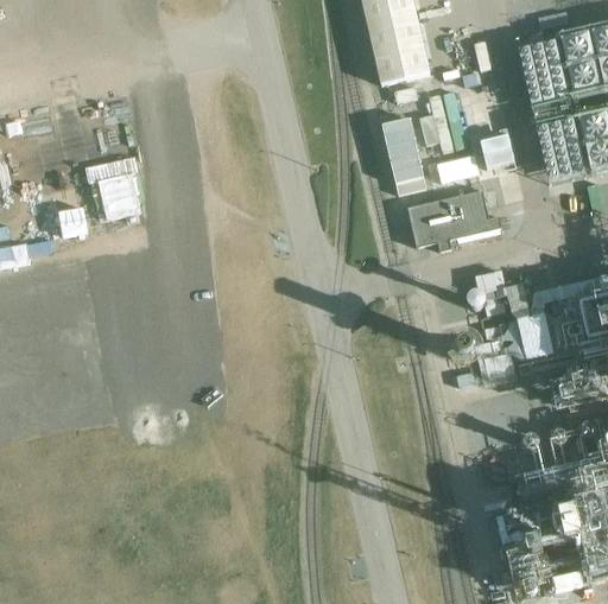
[(361,0),(381,86),(430,75),(413,0),(361,0)]
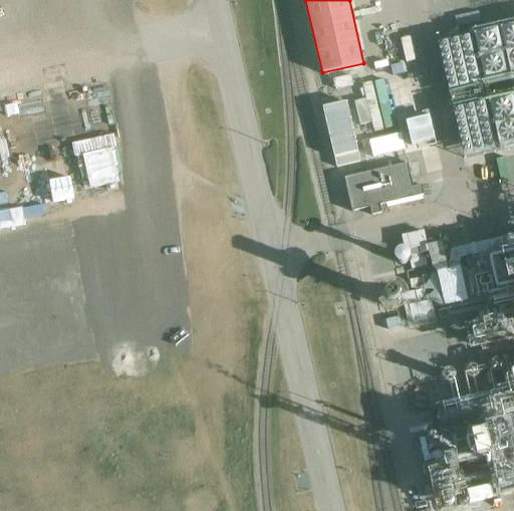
[(513,20),(472,30),(485,86),(513,79),(513,89),(487,96),(501,153),(513,149),(513,234),(452,248),(449,263),(450,268),(448,269),(448,262),(445,250),(446,250),(445,247),(444,247),(442,240),(428,243),(424,229),(403,234),(406,250),(402,250),(399,251),(397,253),(395,257),(396,261),(398,264),(401,266),(404,265),(407,264),(411,261),(412,267),(432,263),(432,265),(438,271),(433,272),(427,282),(426,274),(410,278),(412,287),(416,286),(416,289),(402,295),(403,299),(417,298),(423,297),(424,300),(410,304),(413,321),(436,316),(437,320),(438,321),(439,322),(440,322),(480,312),(481,318),(478,318),(477,319),(476,320),(476,321),(465,324),(471,349),(506,340),(513,378),(513,388),(444,404),(447,420),(467,416),(472,435),(433,445),(438,466),(486,456),(497,489),(513,483),(513,459),(511,447),(513,446),(513,406),(513,405),(513,20)]
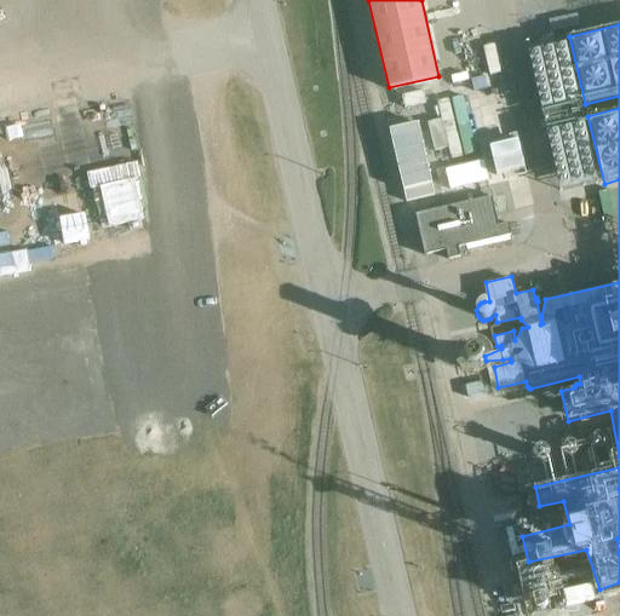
[(386,97),(389,108),(409,105),(407,93),(386,97)]
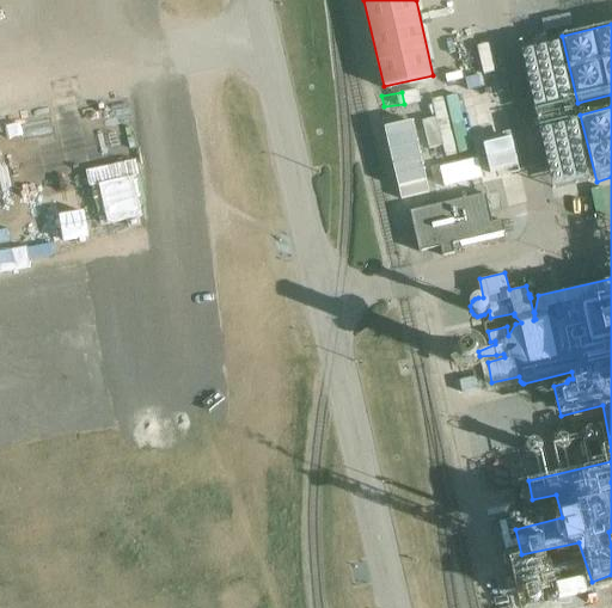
[(457,152),(444,96),(432,98),(436,116),(422,120),(429,146),(444,142),(446,154),(457,152)]
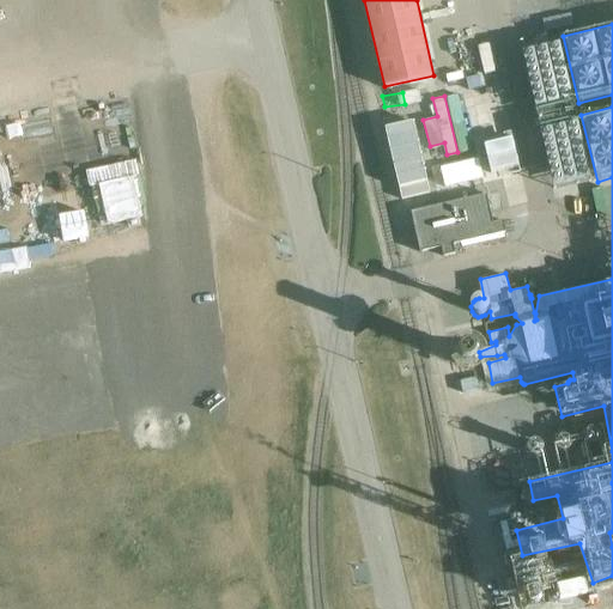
[(479,157),(431,165),(435,184),(483,175),(479,157)]
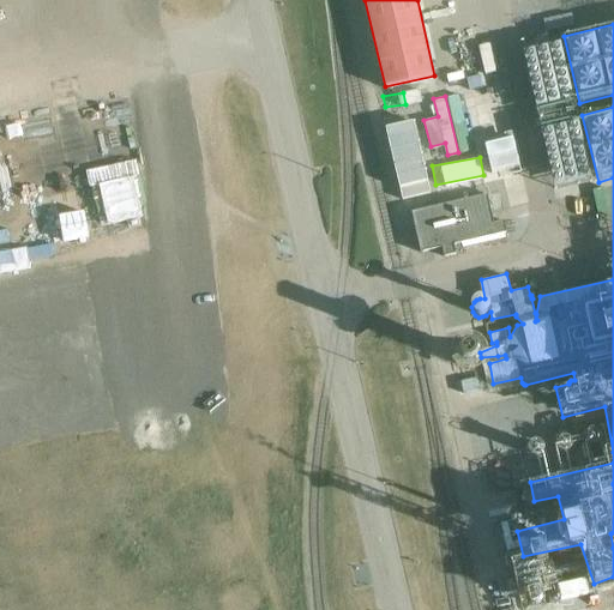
[(494,221),(487,193),(411,211),(421,249),(441,245),(445,254),(456,252),(453,242),(462,240),(463,245),(505,235),(504,230),(506,230),(504,218),(494,221)]
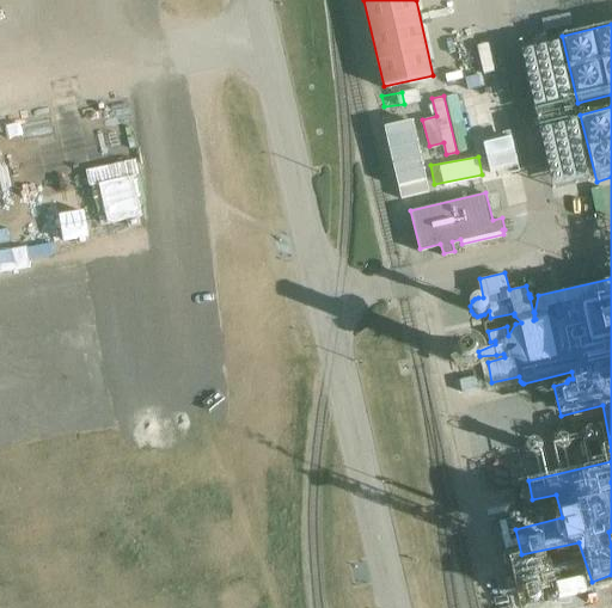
[(588,441),(591,442),(593,442),(595,441),(598,438),(599,436),(599,434),(598,433),(597,430),(595,429),(593,428),(591,428),(588,428),(587,429),(586,431),(585,434),(585,436),(586,438),(587,440),(588,441)]
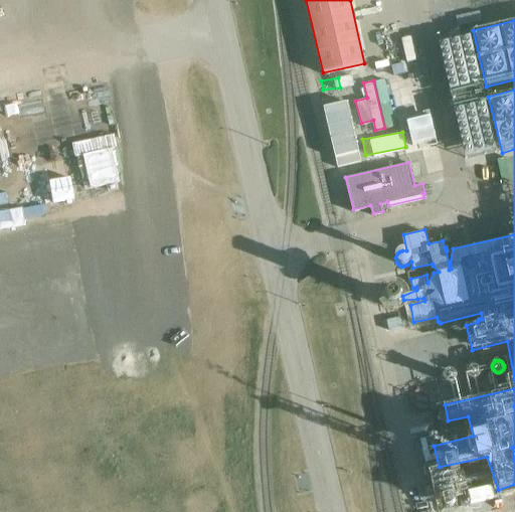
[(478,366),(476,365),(474,365),(472,366),(470,367),(469,368),(468,370),(468,372),(469,374),(470,375),(471,376),(473,377),(475,377),(477,376),(478,375),(480,374),(480,372),(480,370),(479,368),(478,366)]
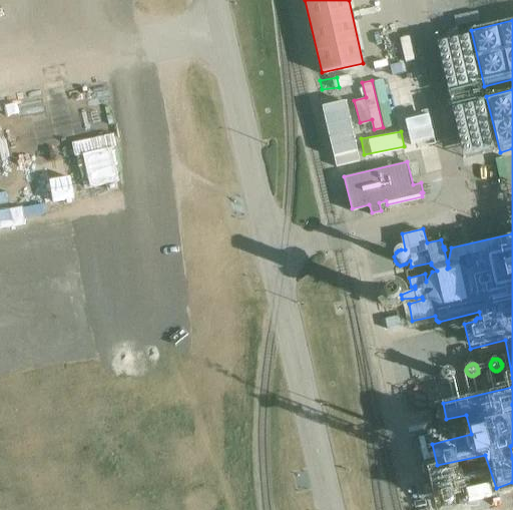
[(445,381),(447,382),(449,382),(451,382),(452,381),(454,379),(455,377),(455,375),(454,373),(453,372),(452,371),(450,370),(448,370),(446,370),(444,372),(443,373),(443,375),(443,377),(444,379),(445,381)]
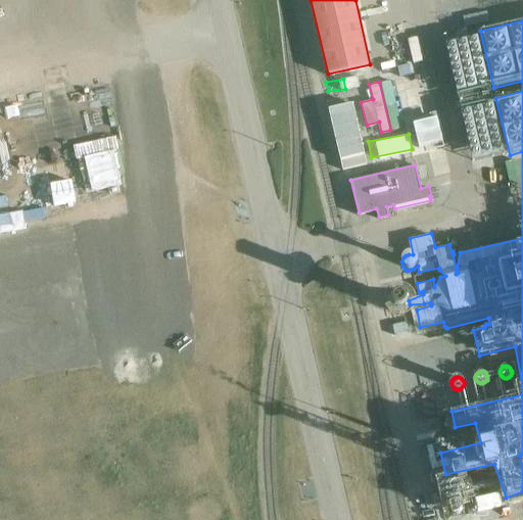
[(477,511),(503,505),(498,492),(474,499),(477,511)]
